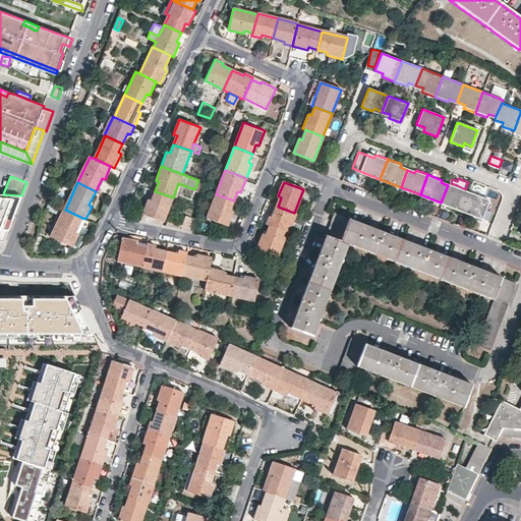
[(455,188),(448,185),(441,203),(461,211),(469,190),(465,189),(457,185),(455,188)]
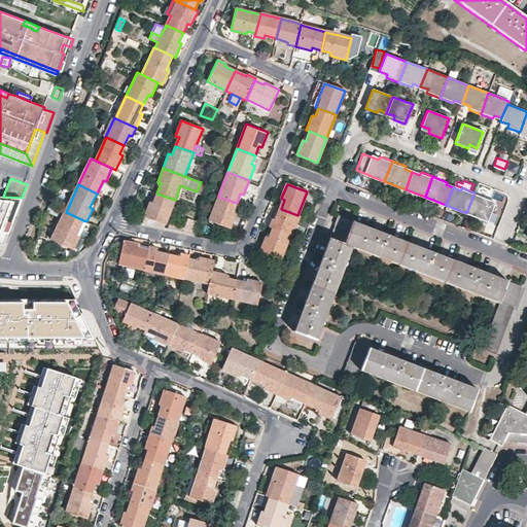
[(488,198),(475,192),(466,213),(488,221),(494,203),(486,200),(488,198)]
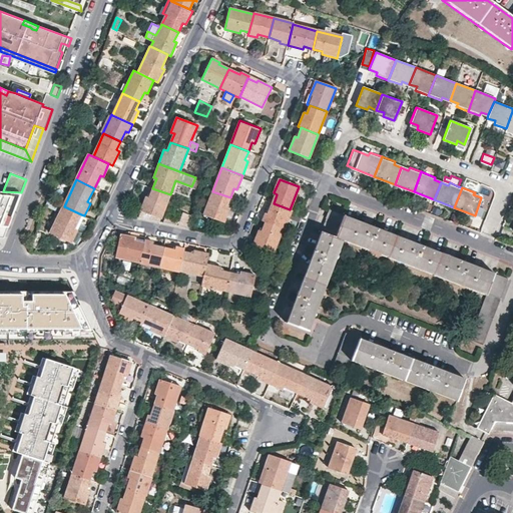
[(161,218),(170,194),(152,188),(149,197),(145,195),(140,210),(161,218)]
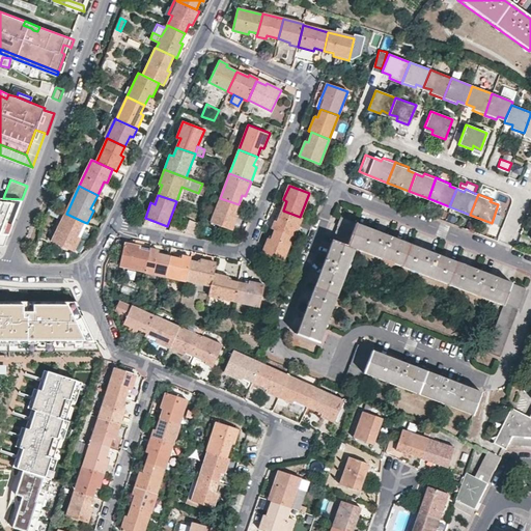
[(8,235),(22,199),(3,198),(0,197),(0,233),(8,235)]
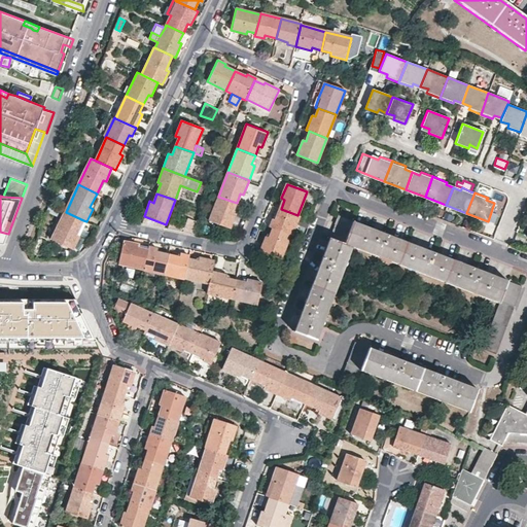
[(233,212),(237,203),(218,197),(209,220),(230,229),(236,214),(233,212)]
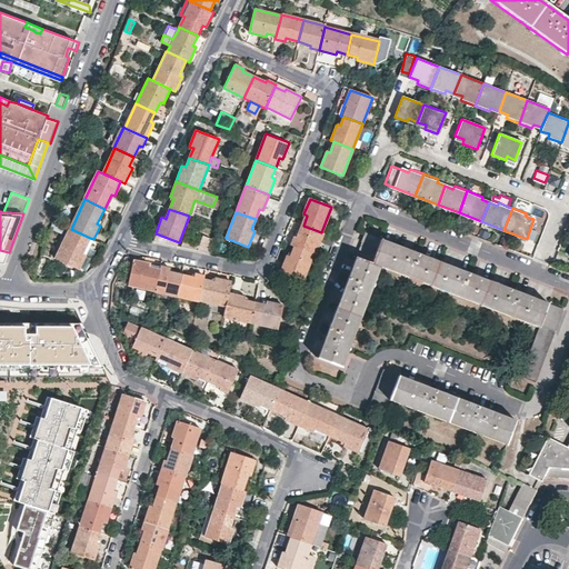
[(321,232),(303,226),(299,237),(296,236),(291,246),(295,247),(313,253),(316,255),(323,233),(321,232)]
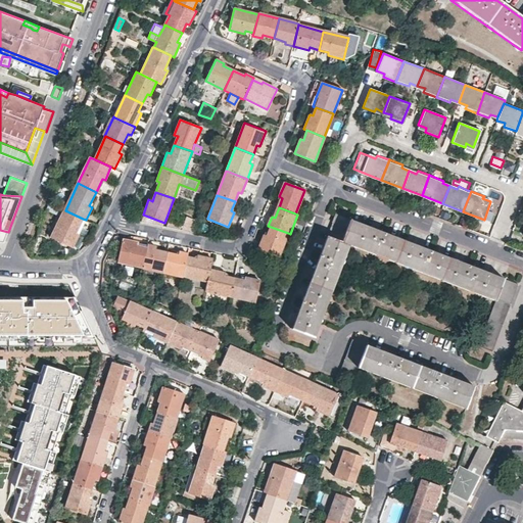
[(76,233),(83,219),(65,210),(52,238),(72,248),(79,235),(76,233)]
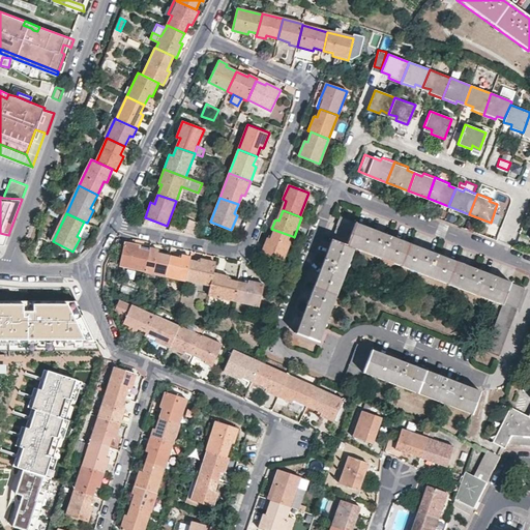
[(458,216),(449,213),(447,218),(455,222),(458,216)]
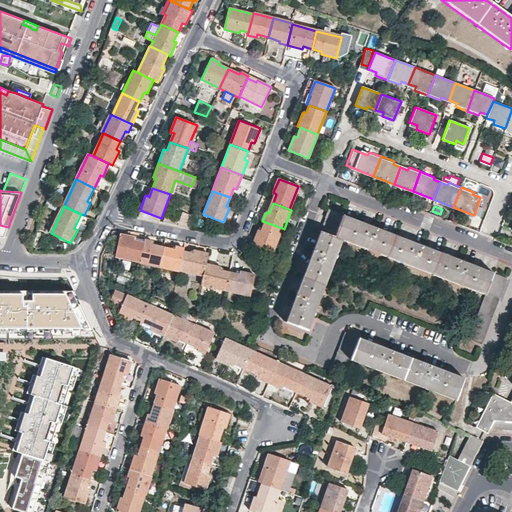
[(486,294),(495,272),(479,266),(414,242),(363,223),(327,209),(318,233),(294,298),(285,322),(307,331),(341,240),(486,294)]
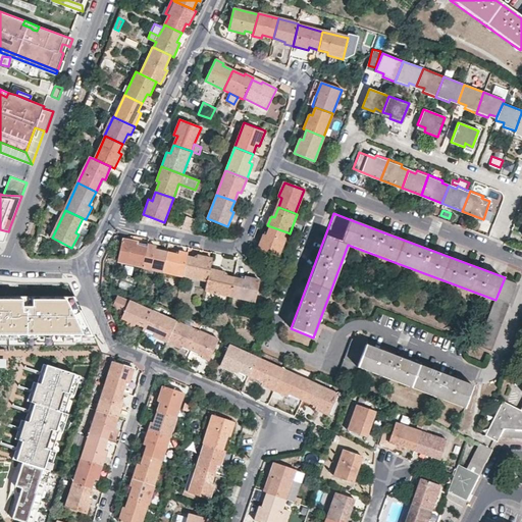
[(162,226),(164,222),(143,214),(140,221),(162,226)]
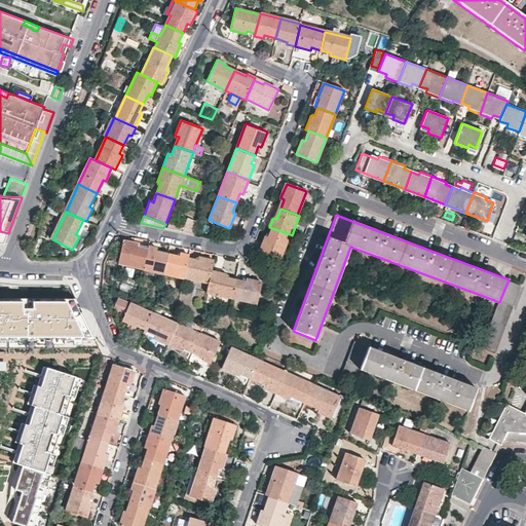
[(182,227),(170,222),(166,229),(174,230),(191,234),(196,221),(186,217),(182,227)]
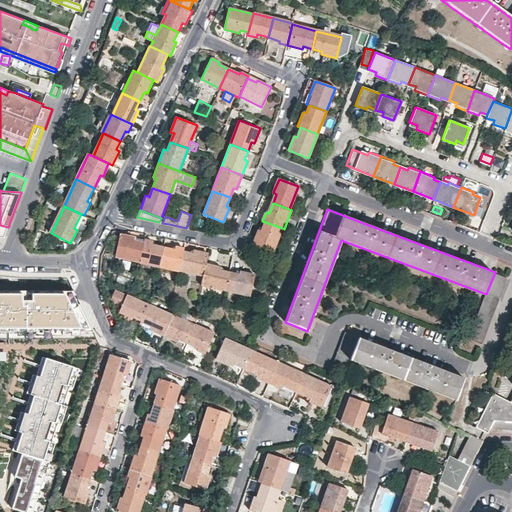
[(273,252),(282,228),(265,222),(261,231),(259,231),(253,245),(273,252)]
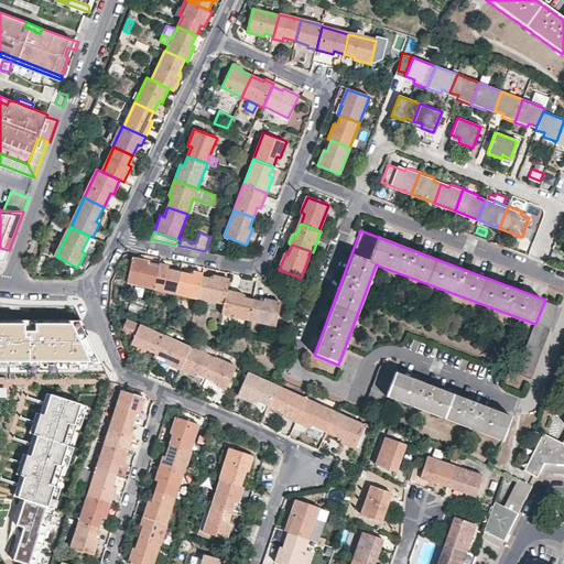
[(153,289),(158,268),(148,267),(149,262),(131,259),(127,282),(153,289)]
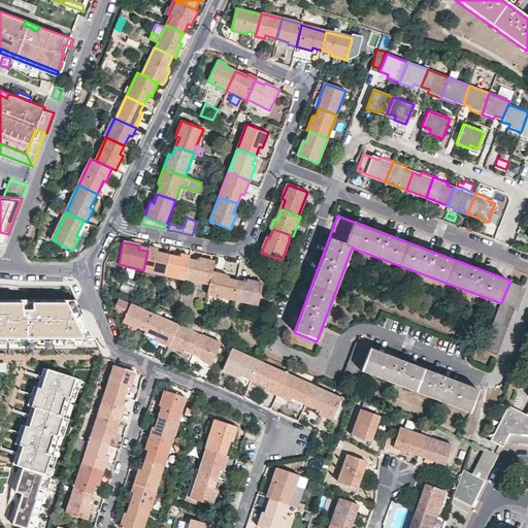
[(143,271),(164,275),(168,256),(157,254),(157,250),(149,248),(147,251),(143,270),(143,271)]
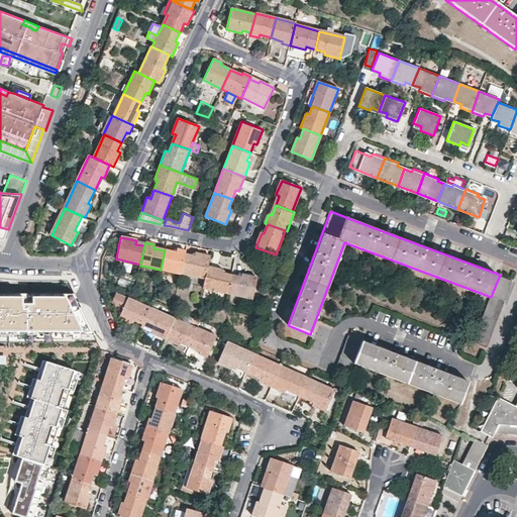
[(161,270),(181,274),(181,273),(185,254),(186,251),(177,249),(176,253),(165,250),(161,270)]
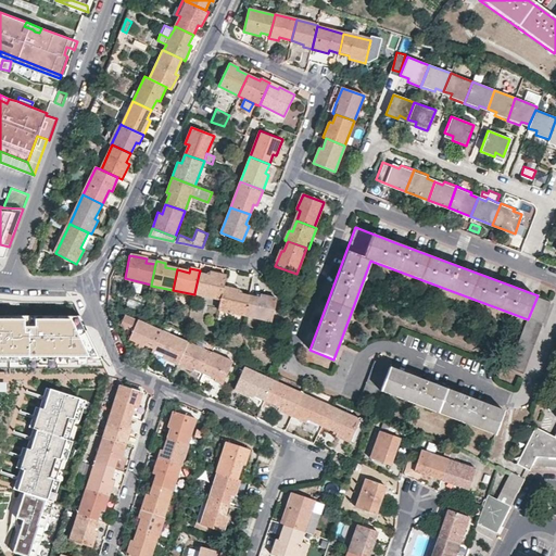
[(209,276),(199,274),(194,293),(220,299),(224,287),(226,276),(210,273),(209,276)]
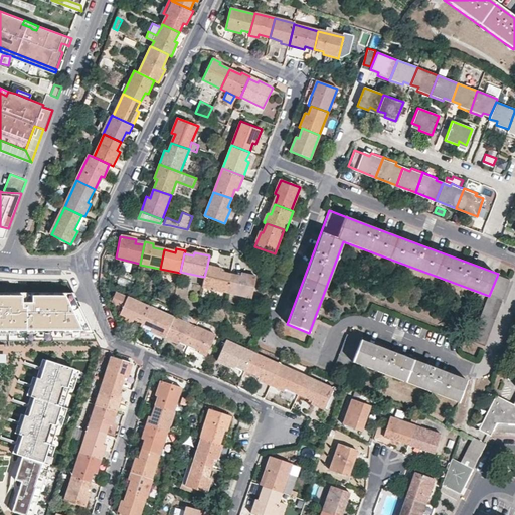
[(202,288),(226,293),(230,274),(221,273),(222,269),(207,266),(204,277),(202,288)]
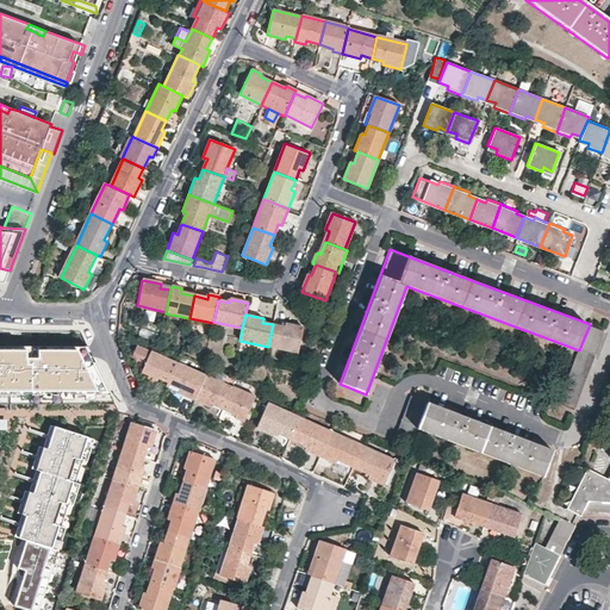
[(268,347),(299,353),(304,328),(285,323),(285,327),(273,324),(268,347)]
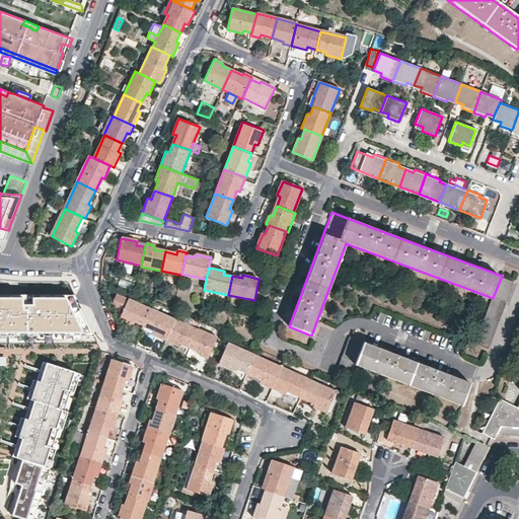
[(502,276),(493,298),(475,344),(489,349),(515,281),(502,276)]
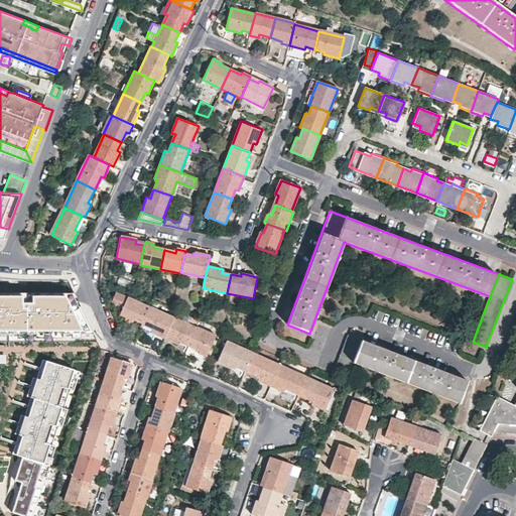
[(143,325),(151,307),(116,292),(110,303),(121,308),(119,313),(129,318),(127,321),(141,328),(143,325)]
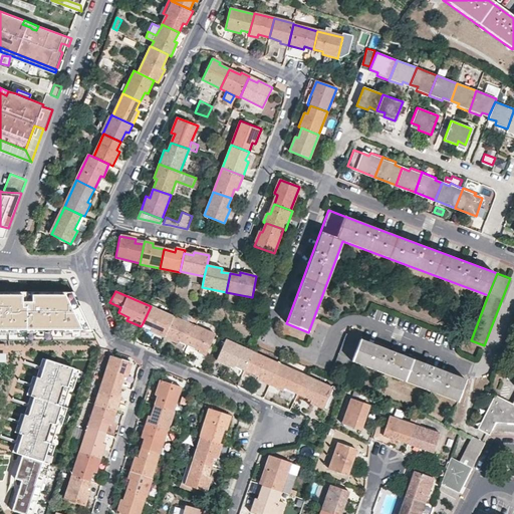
[(0,331),(82,331),(65,297),(0,296),(0,331)]
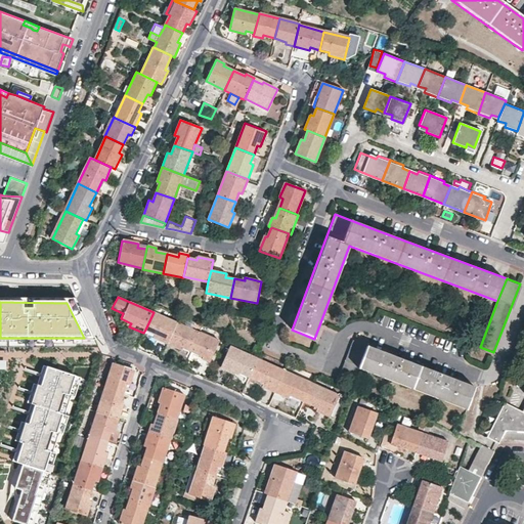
[(151,337),(166,343),(175,322),(154,312),(145,330),(153,334),(151,337)]
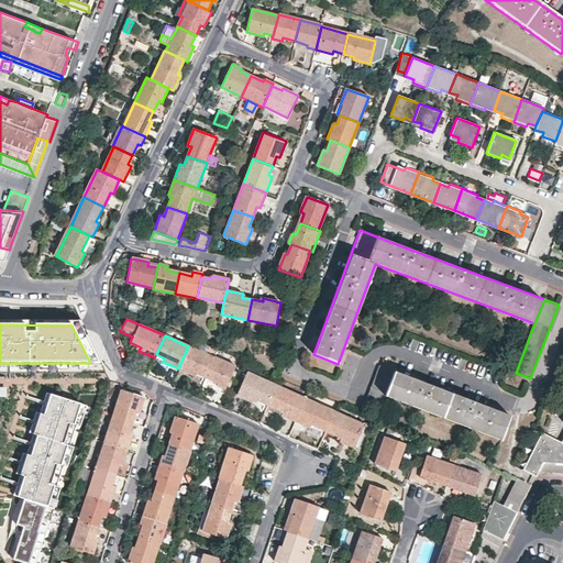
[(178,368),(194,375),(196,372),(206,377),(213,357),(188,346),(178,368)]
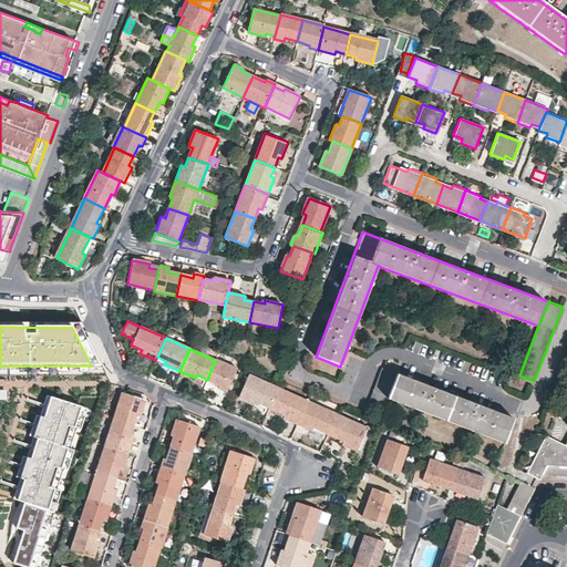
[(236,369),(216,359),(215,360),(207,380),(218,384),(217,388),(226,392),(236,369)]
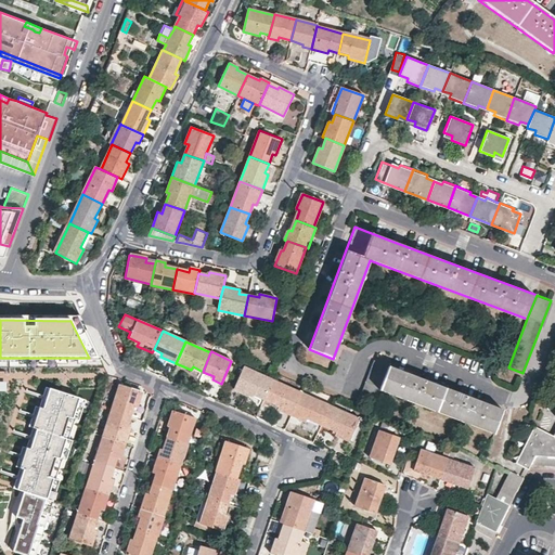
[(493,434),(503,409),(476,399),(401,369),(375,359),(360,396),(375,402),(381,389),(493,434)]
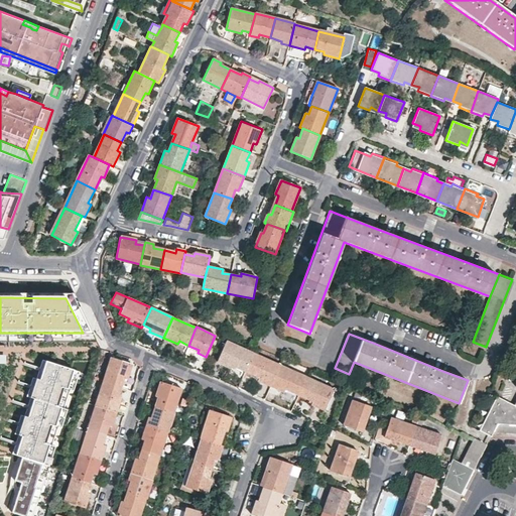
[(252,353),(225,341),(216,361),(231,367),(232,365),(245,371),(252,353)]
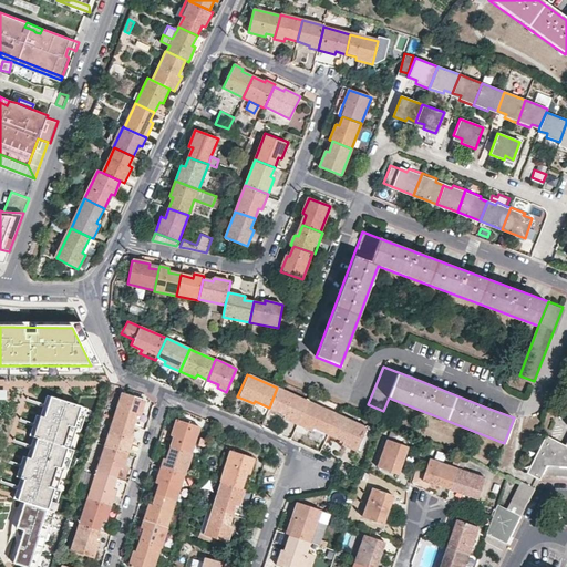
[(281,416),(297,423),(307,401),(277,388),(269,408),(282,413),(281,416)]
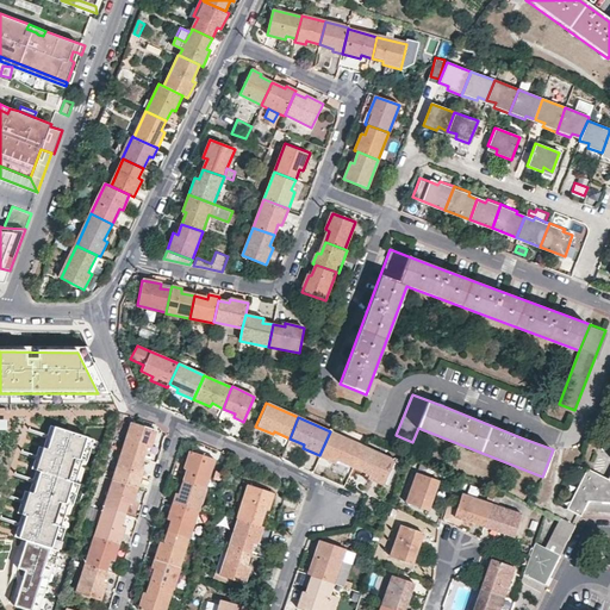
[(131,423),(122,452),(142,459),(147,447),(149,448),(155,431),(131,423)]
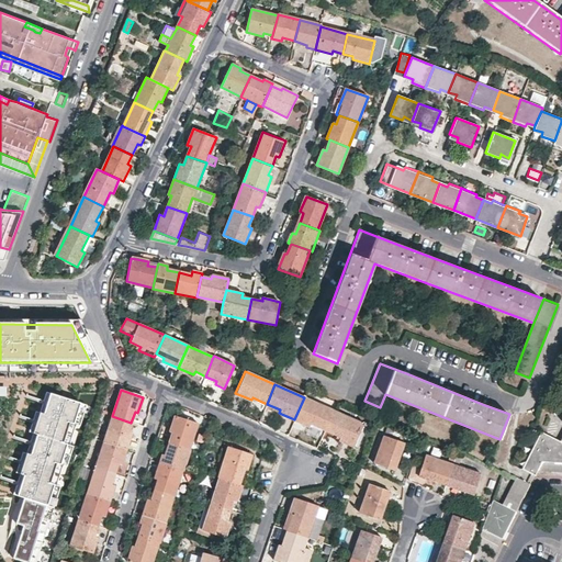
[(29,501),(53,508),(87,406),(49,394),(43,416),(38,413),(33,433),(38,434),(31,456),(26,453),(21,474),(24,475),(17,497),(29,501)]
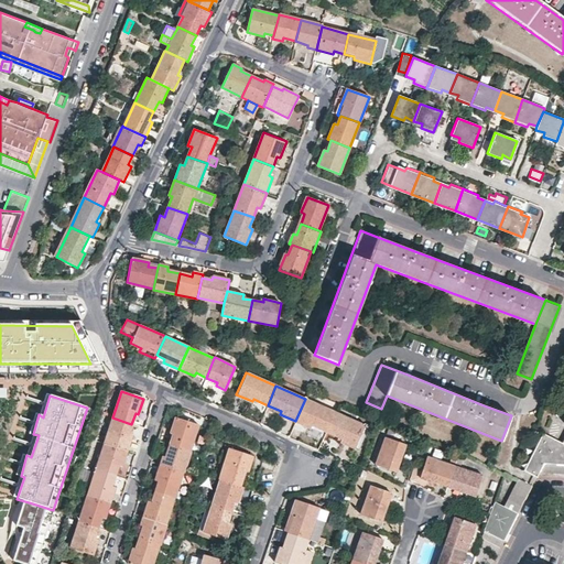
[(295,421),(310,427),(311,424),(326,431),(334,412),(305,399),(295,421)]
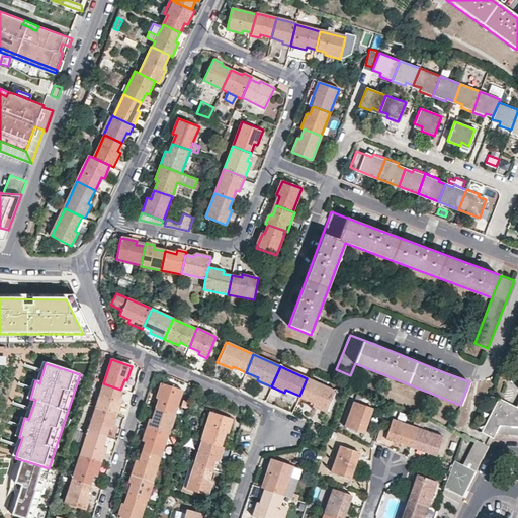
[(299,396),(313,402),(312,405),(329,412),(338,393),(307,378),(299,396)]
